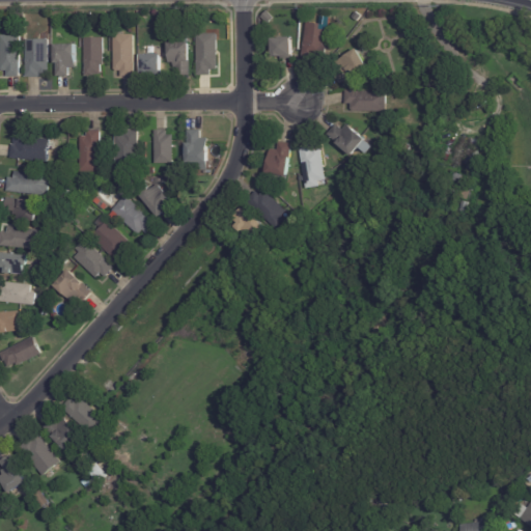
[(276,19),(270,24),(263,17),(270,11),(276,19)]
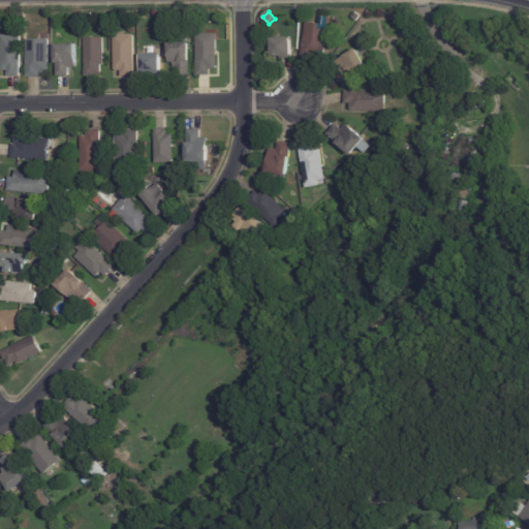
[(362,17),(358,22),(351,18),(355,12),(362,17)]
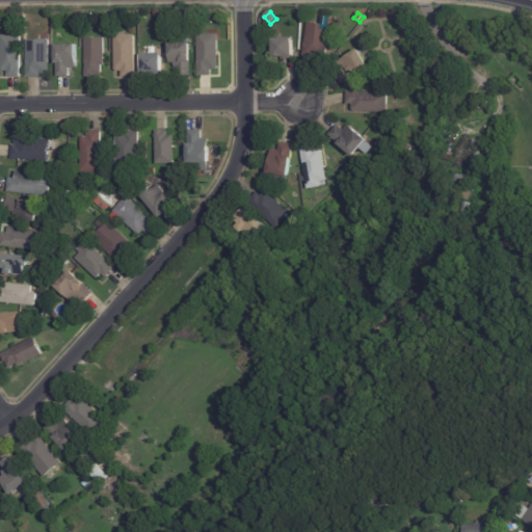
[(317,61),(304,59),(311,22),(333,25),(331,30),(333,30),(328,58),(319,57),(318,61),(317,61)]
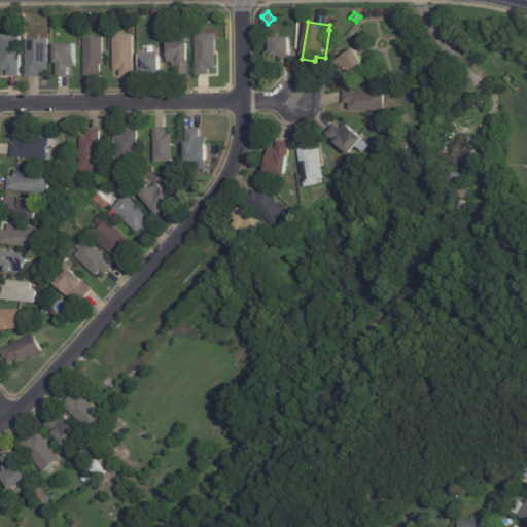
[(57,31),(62,34),(60,39),(54,36),(57,31)]
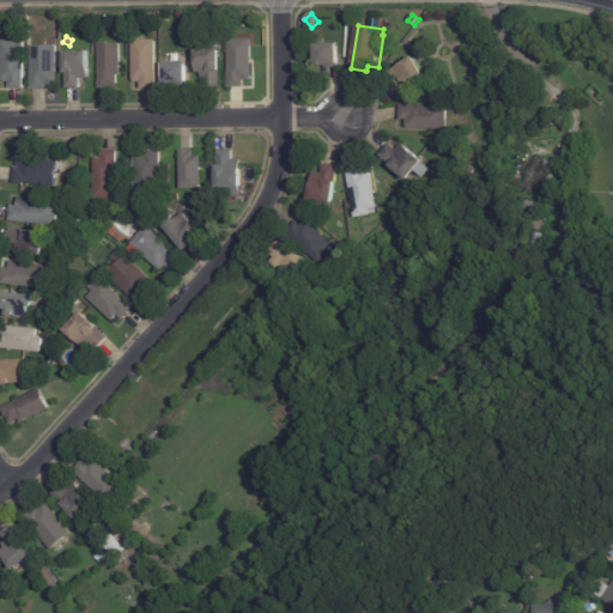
[(219,86),(207,86),(207,78),(204,78),(204,72),(199,72),(199,40),(220,41),(220,49),(223,49),(223,72),(222,72),(222,87),(219,86)]
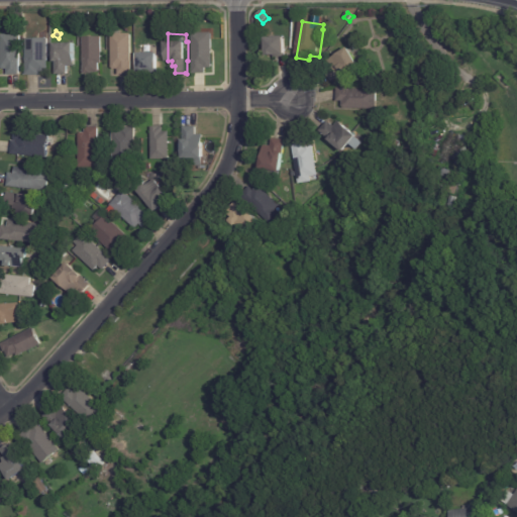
[(213,35),(214,68),(207,68),(207,73),(194,73),(194,33),(213,33),(213,35)]
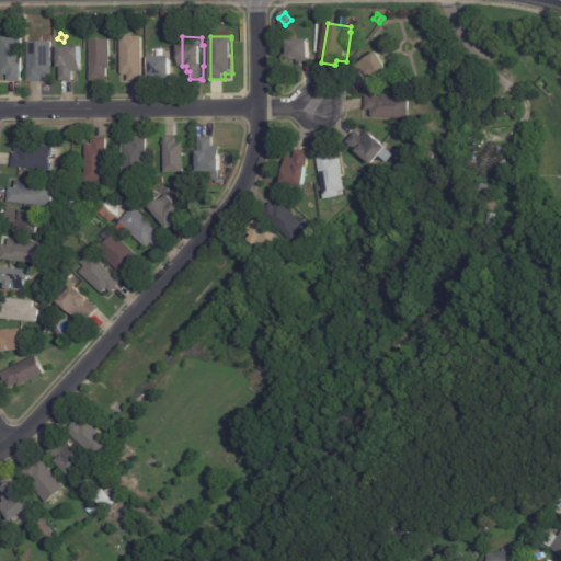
[(141,81),(129,81),(129,76),(125,76),(122,73),(122,37),(144,37),(144,81),(141,81)]
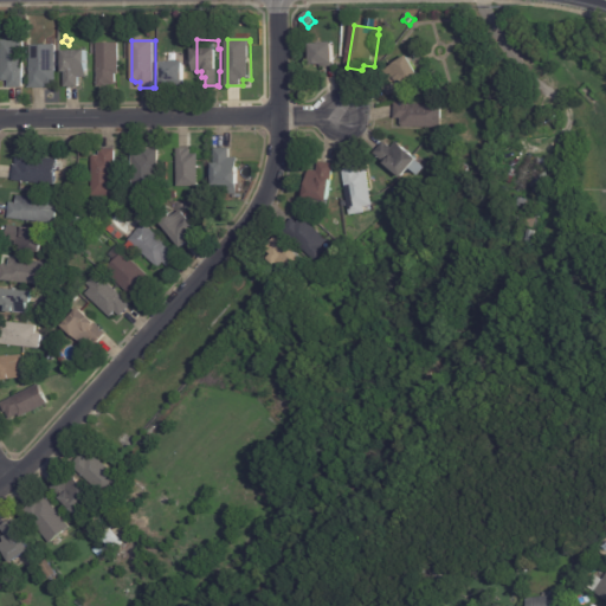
[(23,88),(11,88),(11,82),(5,82),(2,79),(1,42),(24,42),(25,88),(23,88)]
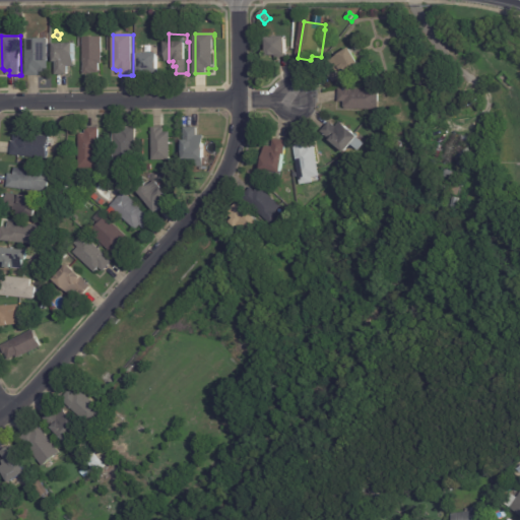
[(289,54),(289,55),(288,55),(288,57),(277,57),(277,56),(271,56),(270,38),(289,37),(289,54)]
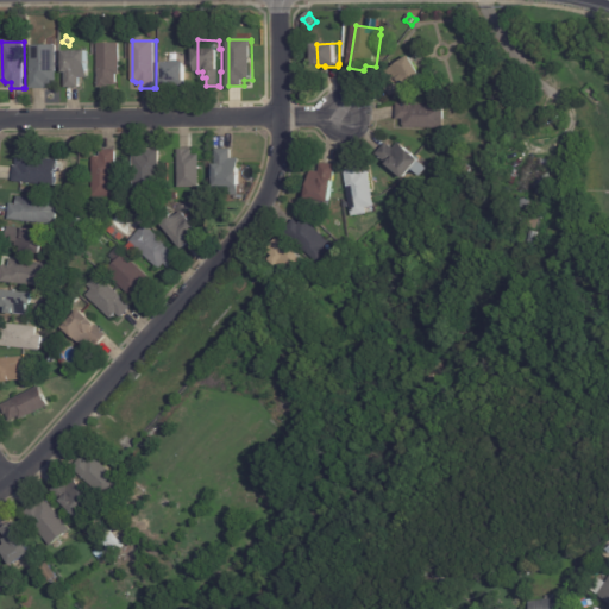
[(108,87),(100,87),(99,44),(120,44),(121,74),(118,75),(118,86),(110,86),(110,87),(108,87)]
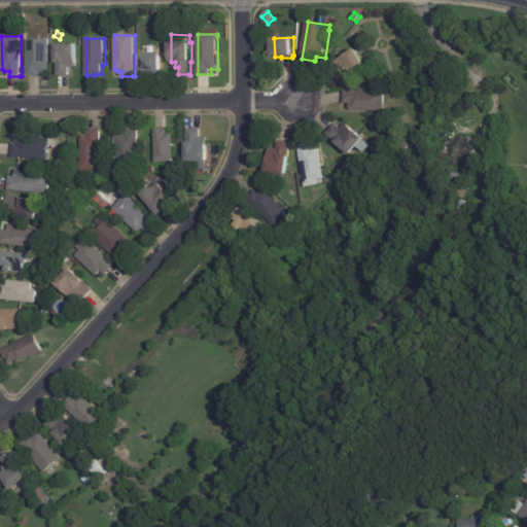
[(39,77),(28,77),(27,40),(49,39),(49,74),(42,74),(42,73),(41,73),(41,77),(39,77)]
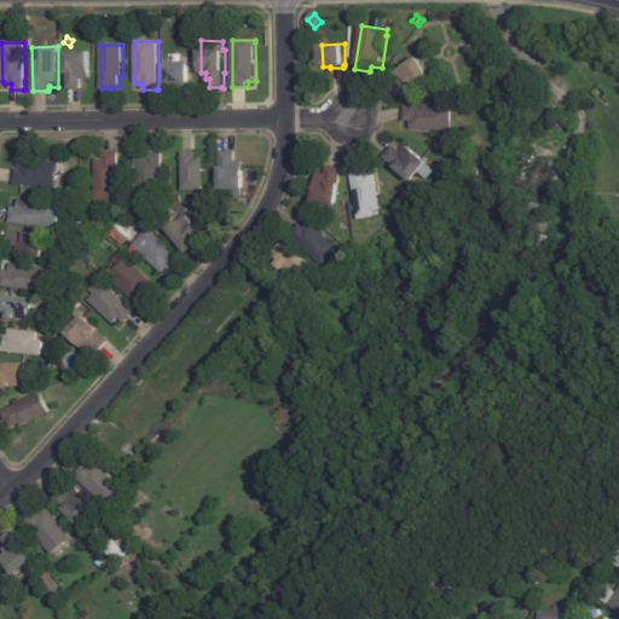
[(86,80),(82,80),(82,90),(67,90),(67,52),(91,52),(91,80),(86,80)]
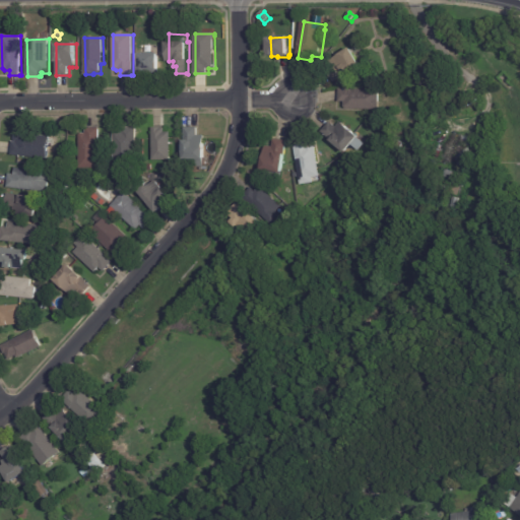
[(354,49),(365,66),(347,76),(347,75),(335,82),(329,70),(335,66),(332,61),(353,48),(354,49)]
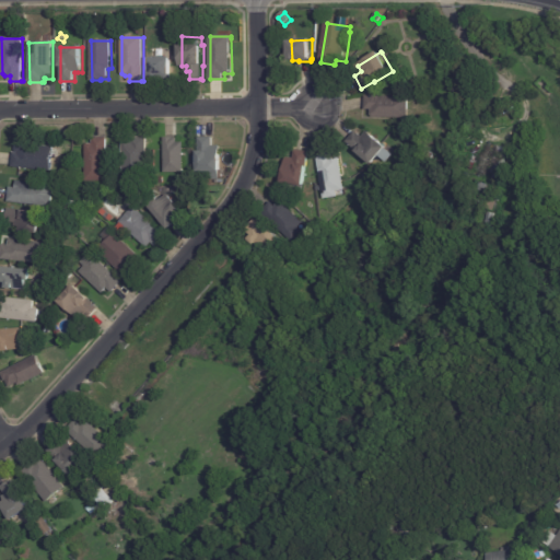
[(172,77),(152,77),(151,58),(172,58),(172,77)]
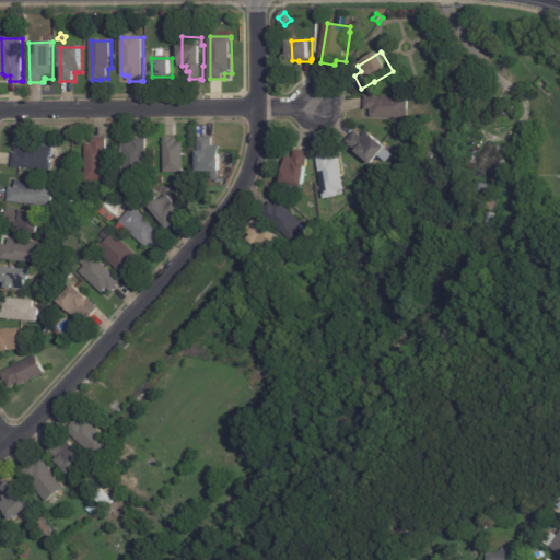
[(392,117),(375,117),(372,115),(373,109),(366,109),(366,95),(410,97),(409,118),(392,117)]
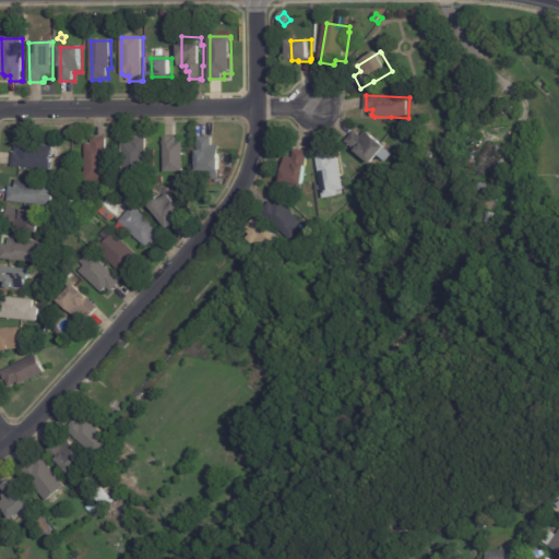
[(347,142),(356,131),(363,137),(368,130),(389,147),(388,150),(393,154),(388,162),(381,156),(375,164),(347,142)]
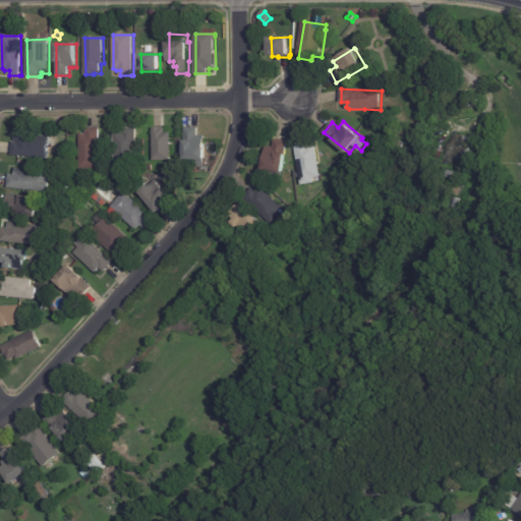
[(127,166),(115,167),(115,132),(117,130),(121,130),(123,133),(124,132),(124,129),(137,128),(137,166),(127,166)]
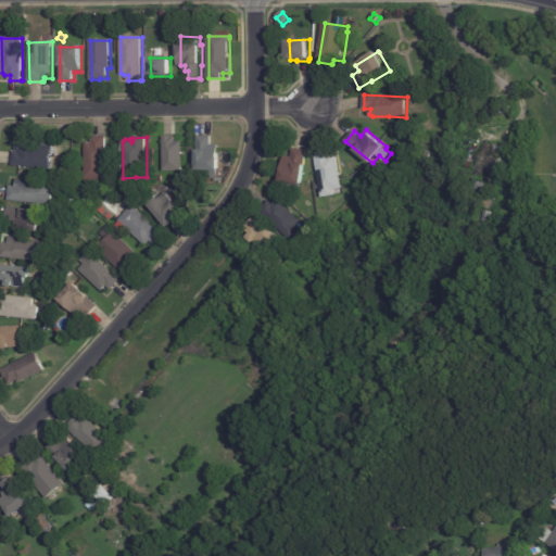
[(184,152),(184,172),(164,172),(164,137),(177,137),(177,142),(182,142),(184,152)]
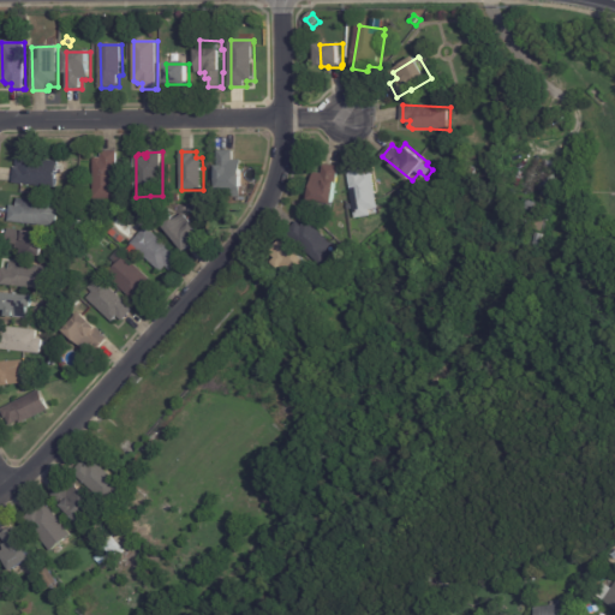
[(236,160),(244,160),(245,189),(243,189),(243,197),(233,197),(233,189),(220,189),(220,151),(234,151),(236,160)]
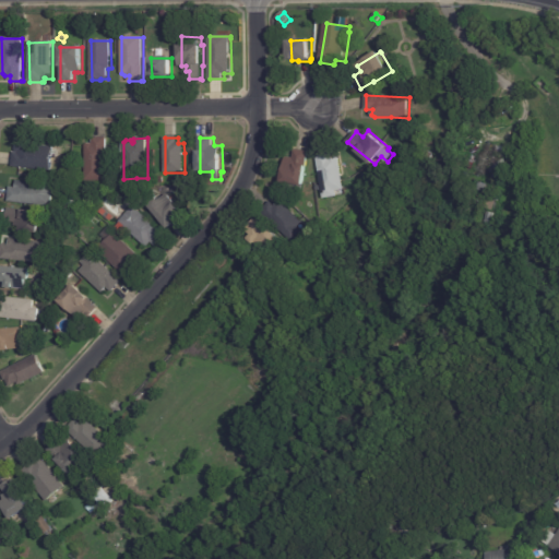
[(107,181),(87,181),(86,146),(88,144),(94,144),(94,139),(106,139),(107,181)]
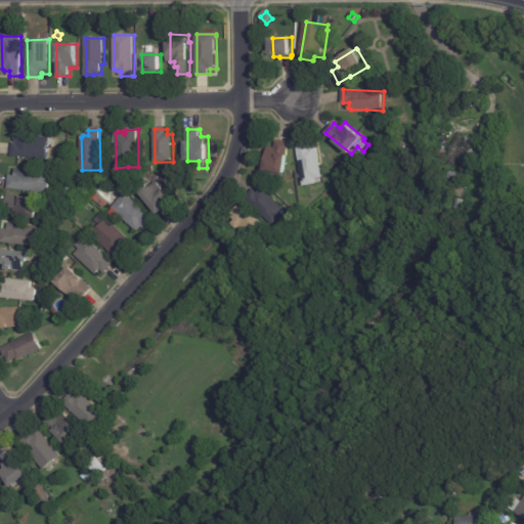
[(51,139),(49,161),(12,157),(13,143),(17,143),(15,141),(16,136),(18,135),(51,138),(51,139)]
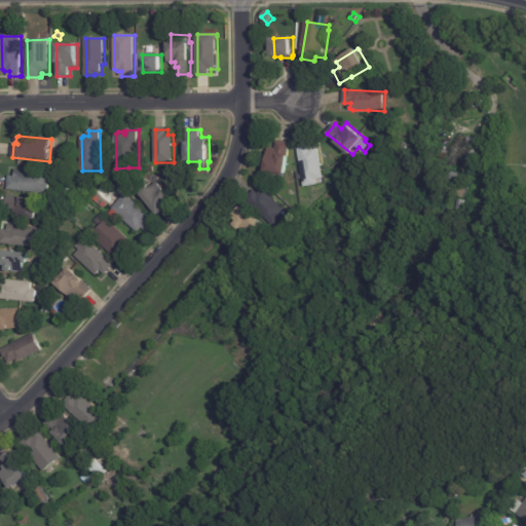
[(479,138),(472,170),(465,167),(466,161),(462,161),(463,154),(467,155),(473,137),(479,138)]
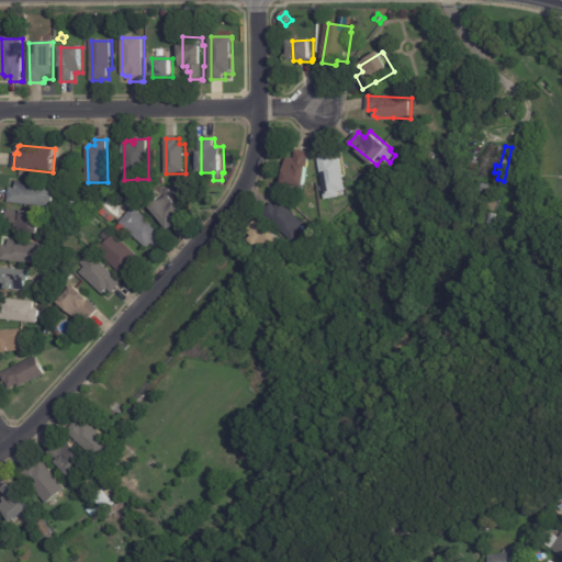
[(299,152),(311,152),(308,187),(306,187),(306,192),(285,190),(289,158),(296,158),(298,150),(299,152)]
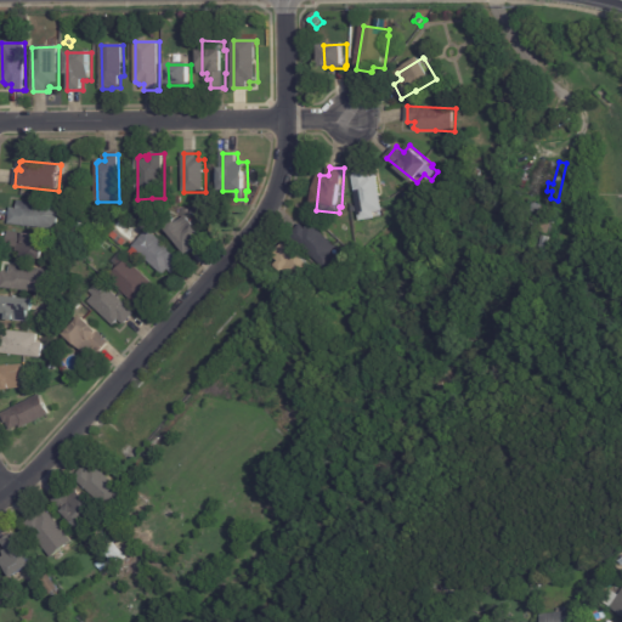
[(378,177),(379,177),(385,211),(375,213),(377,219),(362,221),(354,173),(369,170),(371,179),(378,177)]
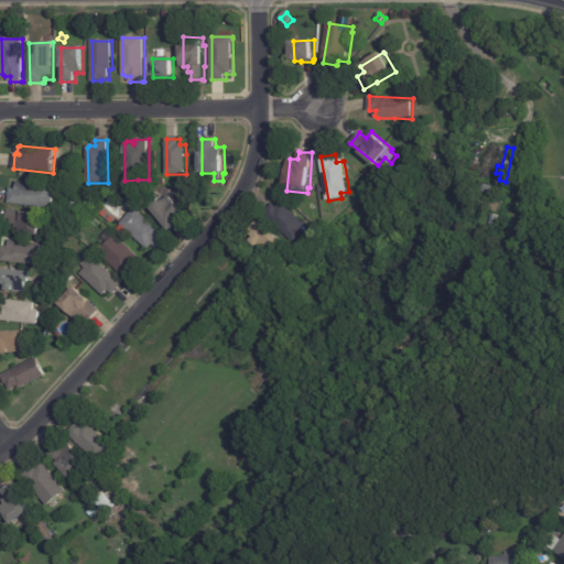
[(498,186),(496,194),(481,190),(485,182),(498,186)]
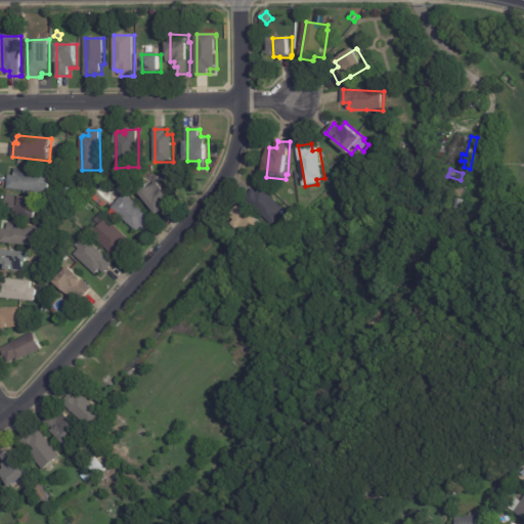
[(36,172),(51,174),(49,194),(8,189),(9,176),(15,176),(16,170),(36,172)]
